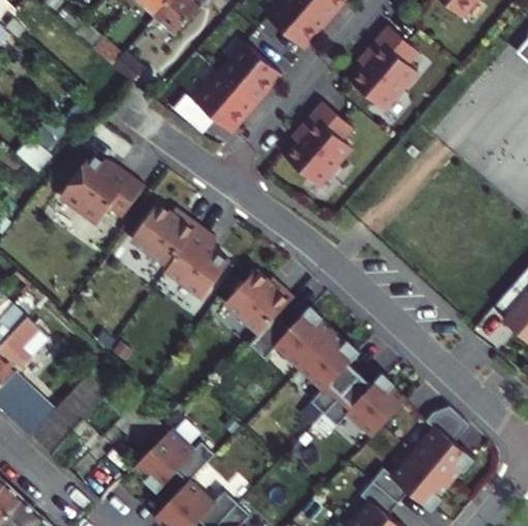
[(66,0),(45,0),(44,2),(56,11),(66,0)]
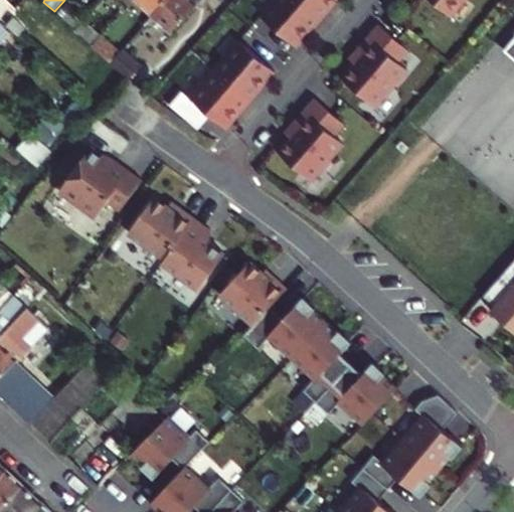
[(133,0),(133,1),(151,18),(167,0),(133,0)]
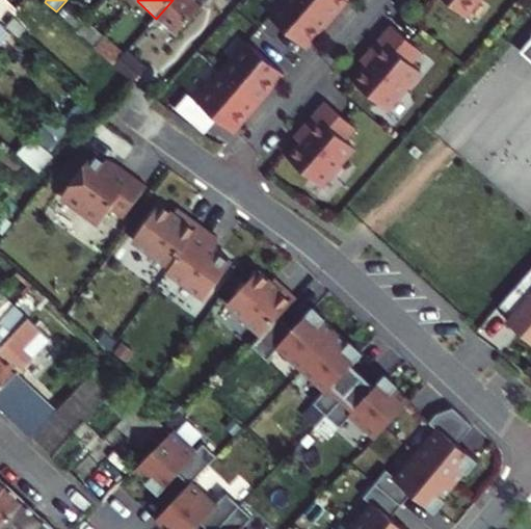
[(173,0),(156,19),(174,35),(203,5),(197,1),(198,0),(173,0)]
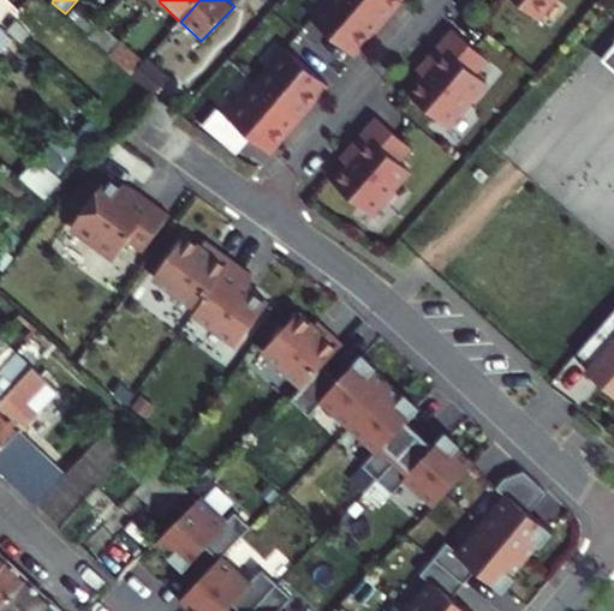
[(358,0),(327,0),(311,19),(355,58),(386,24),(358,0)]
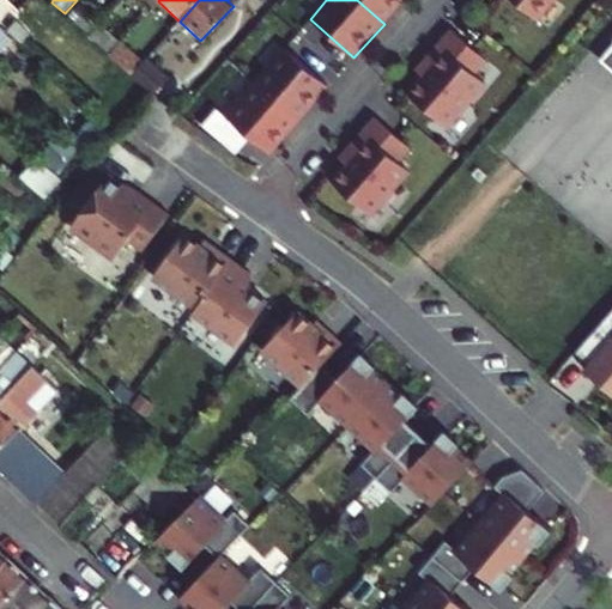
[(357,0),(385,24),(405,0),(357,0)]
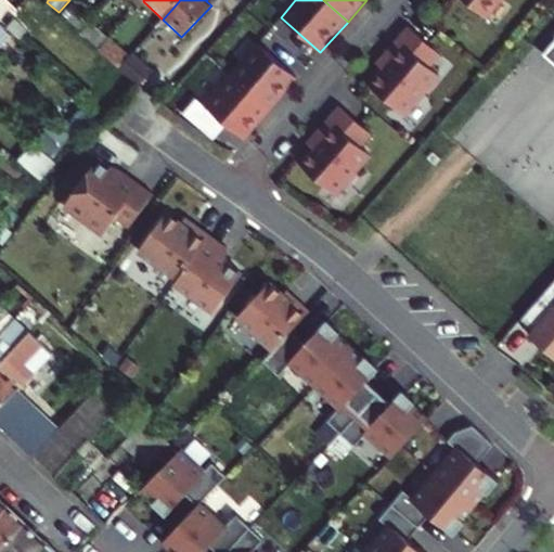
[(500,0),(464,0),(485,17),(500,0)]
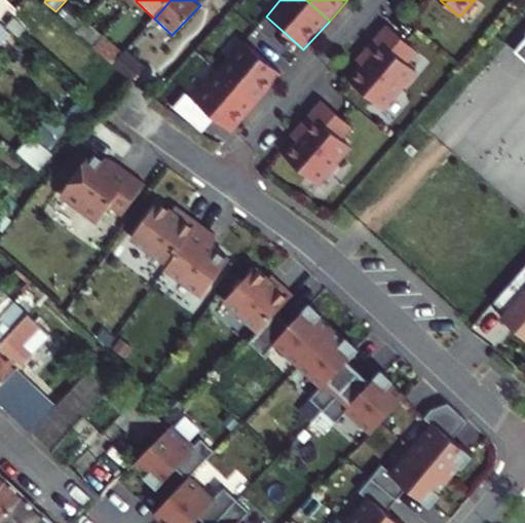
[(61,21),(73,32),(81,23),(69,11),(71,9),(66,4),(55,16),(61,21)]
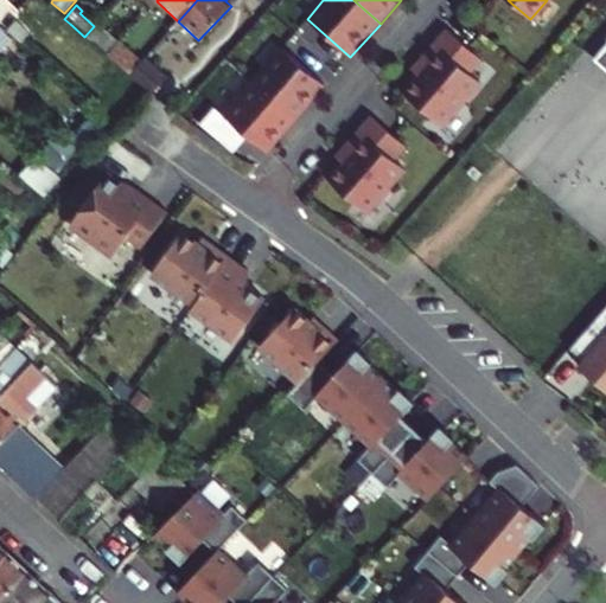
[(99,33),(94,30),(85,38),(106,57),(117,45),(101,30),(99,33)]
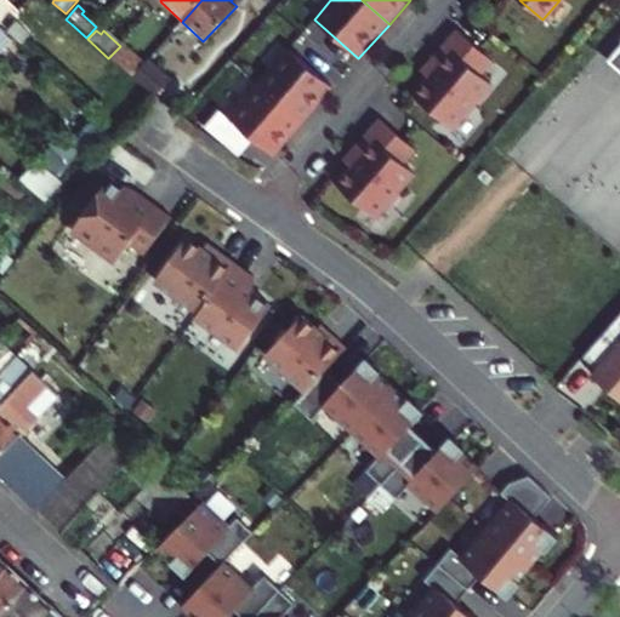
[(420,73),(426,78),(411,95),(453,130),(493,85),(481,73),(494,60),(455,32),(420,73)]
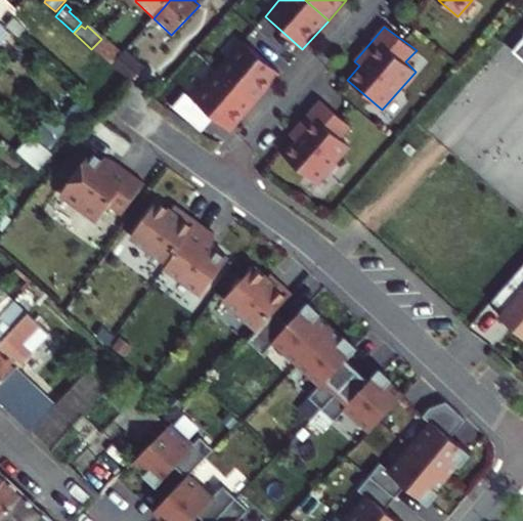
[(522,38),(511,53),(522,63),(522,38)]
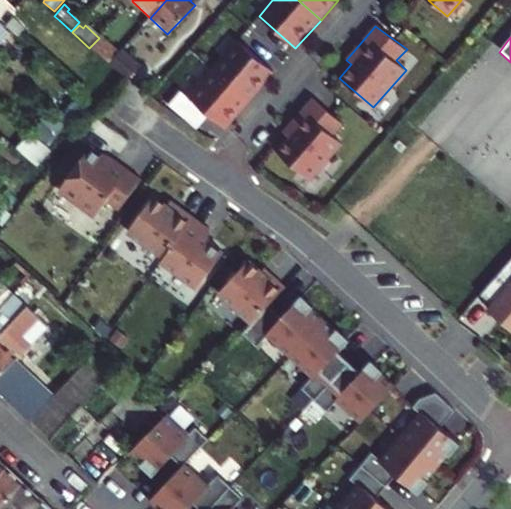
[(117,54),(99,38),(89,48),(107,64),(115,56),(117,54)]
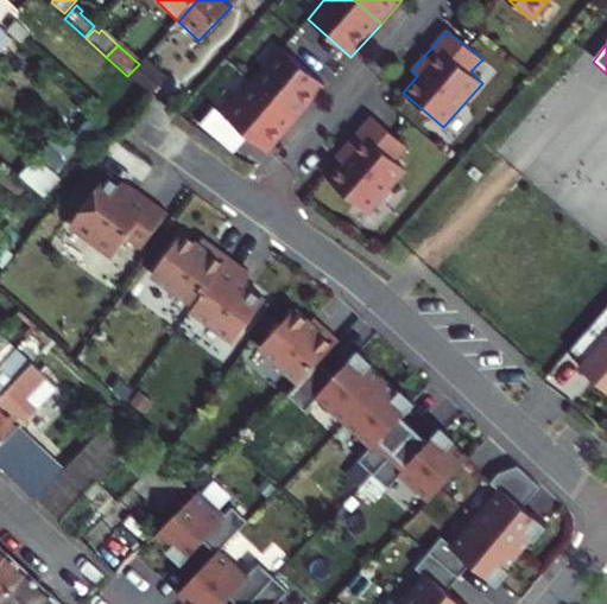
[(279,50),(254,80),(298,119),(328,86),(279,50)]
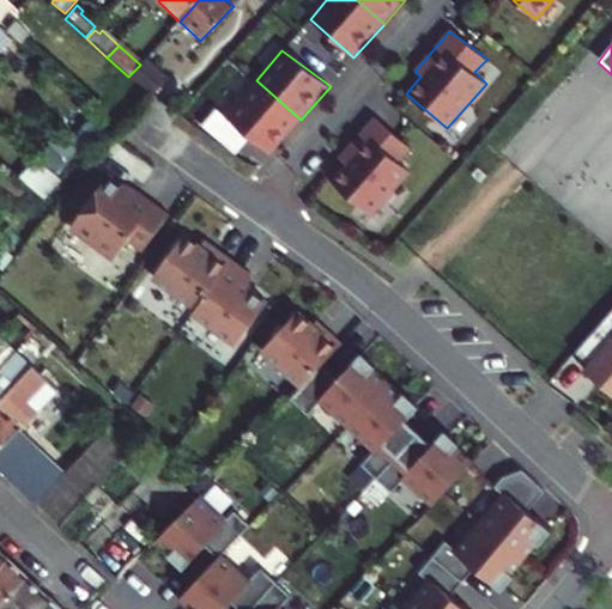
[(256,80),(226,115),(270,154),(301,120),(256,80)]
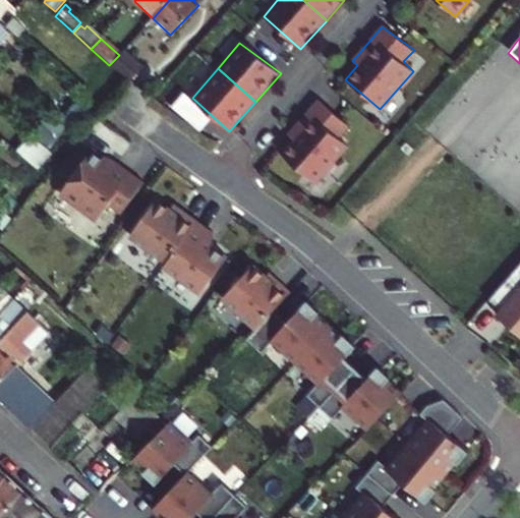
[(349,126),(316,101),(276,149),(315,184),(350,145),(342,136),(349,126)]
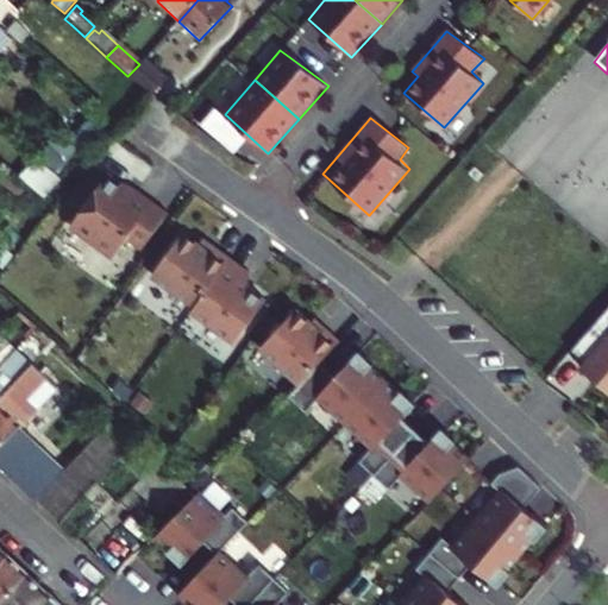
[(42,200),(58,181),(36,159),(18,178),(42,200)]
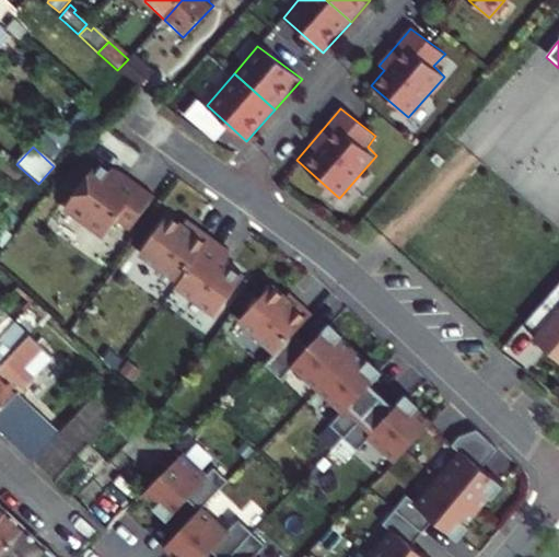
[(96,162),(63,208),(108,241),(119,224),(128,231),(152,197),(123,174),(118,181),(112,176),(113,174),(96,162)]
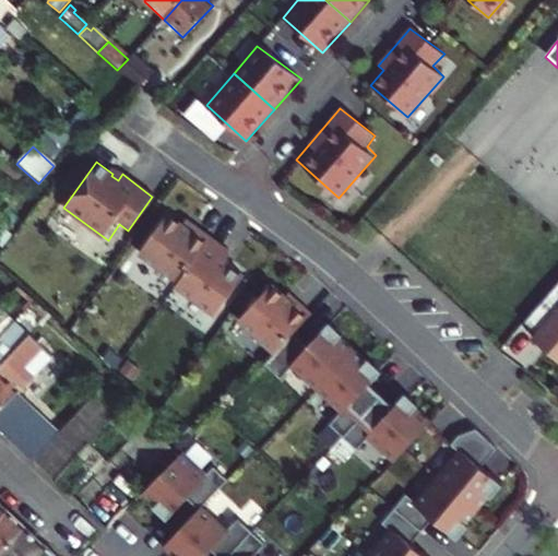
[(165,215),(138,255),(177,283),(210,238),(192,226),(188,232),(165,215)]
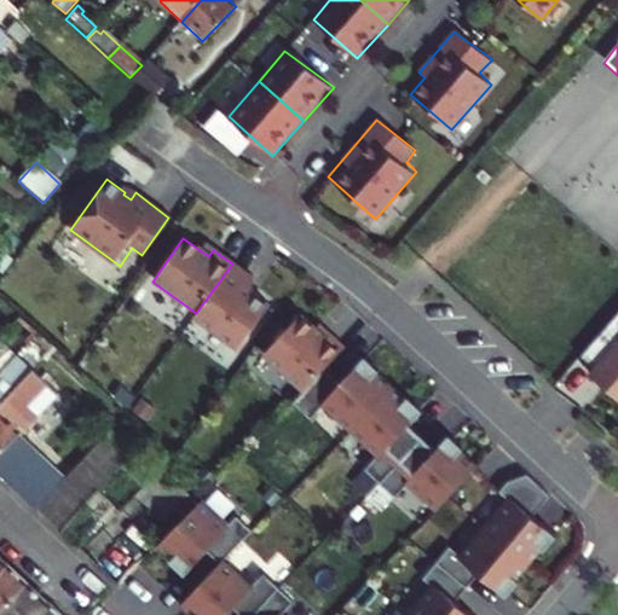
[(204,244),(200,250),(208,256),(213,250),(204,244)]
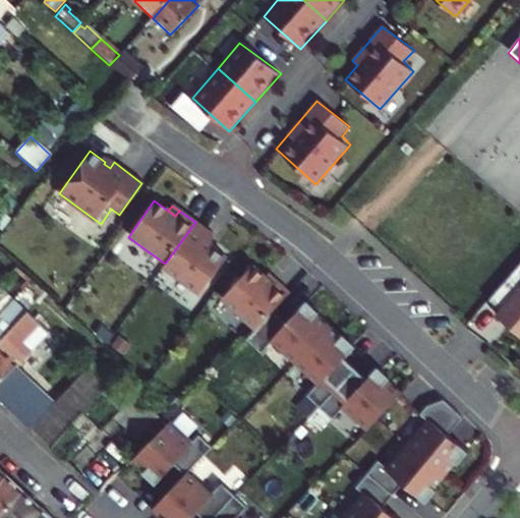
[(211,233),(195,222),(165,264),(162,268),(199,294),(225,257),(205,242),(211,233)]
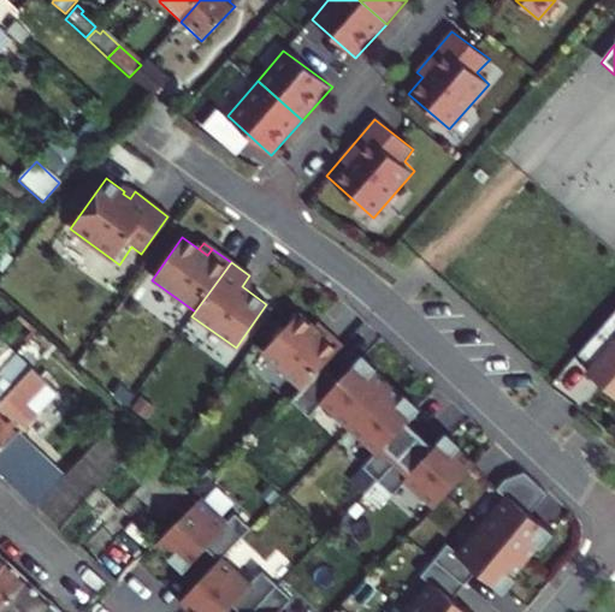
[(299,314),(261,351),(300,388),(321,367),(342,346),(325,330),(320,334),(312,327),(299,314)]
